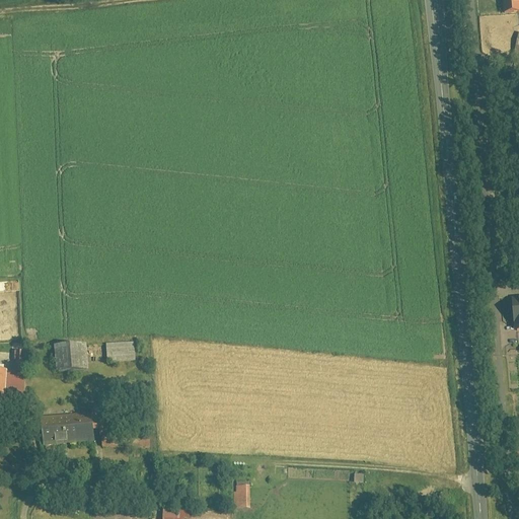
[(518,0),(503,0),(506,17),(518,15),(518,0)]
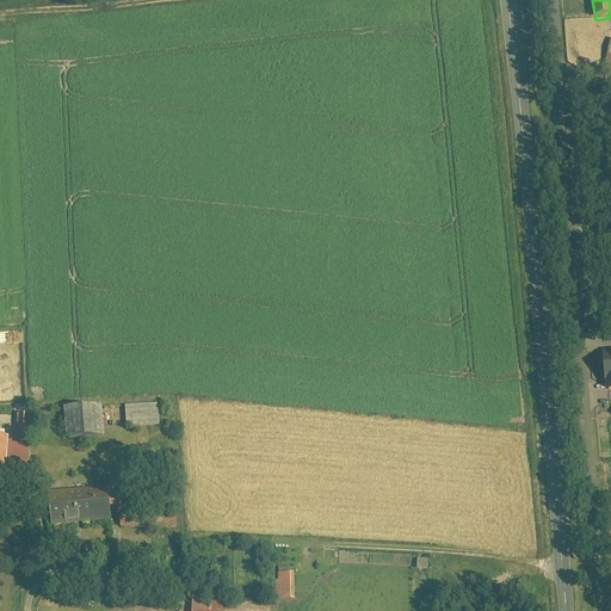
[(159,403),(124,406),(127,429),(160,426),(159,403)]
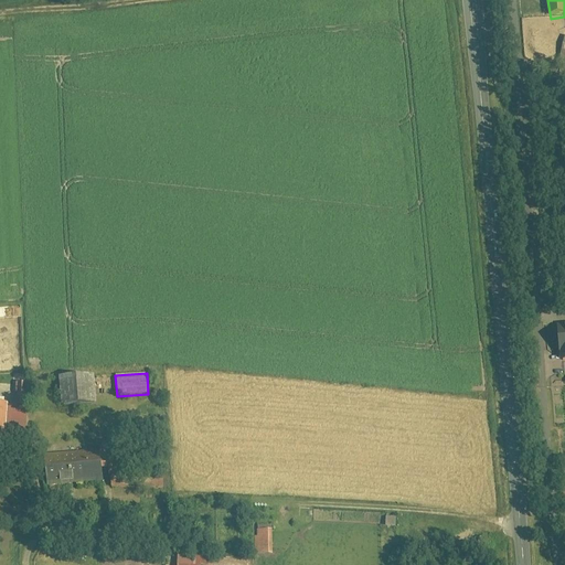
[(94,375),(59,377),(61,406),(96,404),(94,375)]
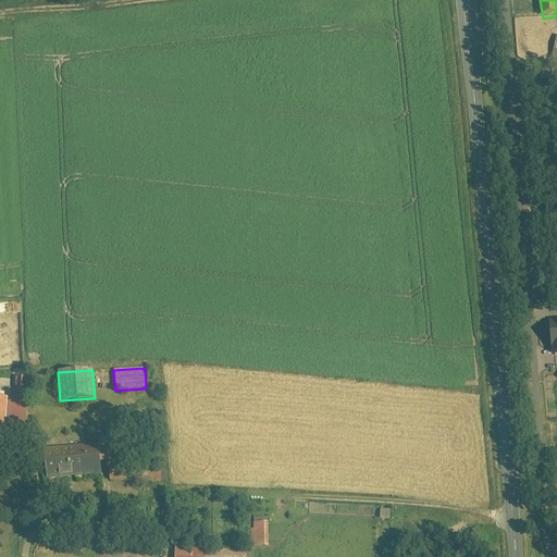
[(27,400),(0,397),(0,434),(25,436),(27,400)]
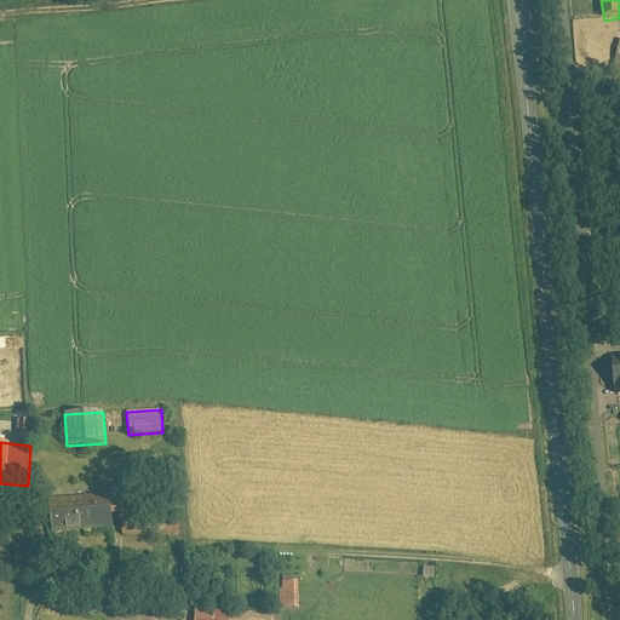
[(110,494),(49,499),(51,534),(114,529),(110,494)]
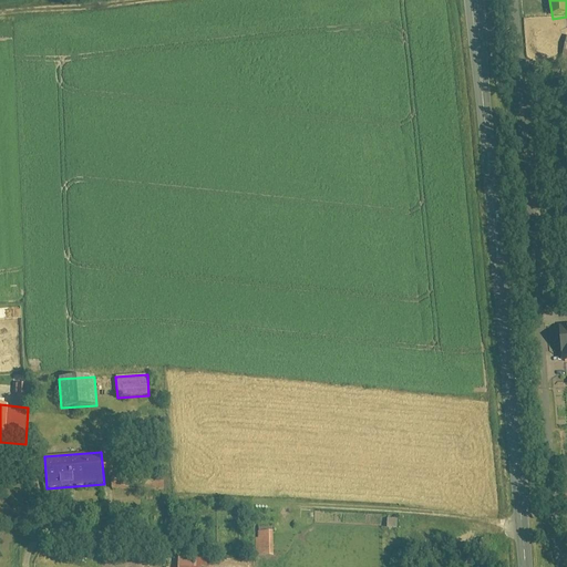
[(113,474),(112,488),(164,491),(164,476),(113,474)]
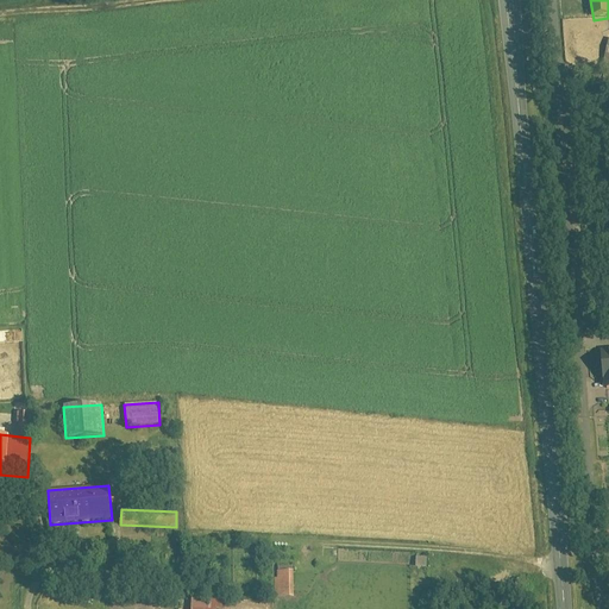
[(274,597),(292,597),(292,571),(274,571),(274,597)]
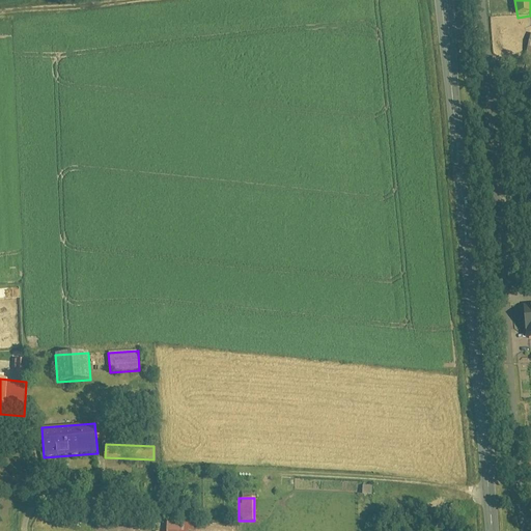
[(185,530),(186,530),(191,530),(191,522),(164,522),(163,530),(185,530)]
